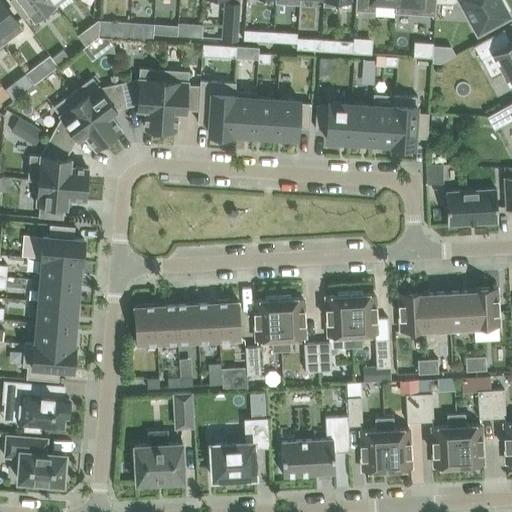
[(1,0),(0,0),(0,40),(2,44),(23,28),(1,0)]
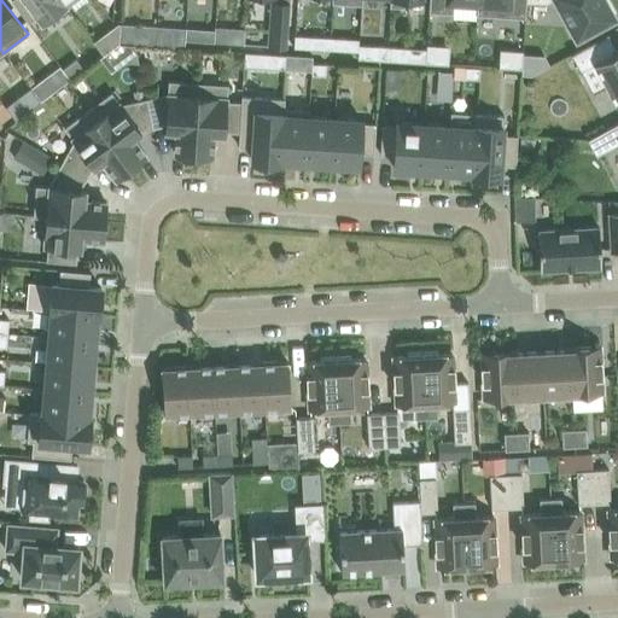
[(64,4),(60,0),(25,0),(41,21),(64,4)]
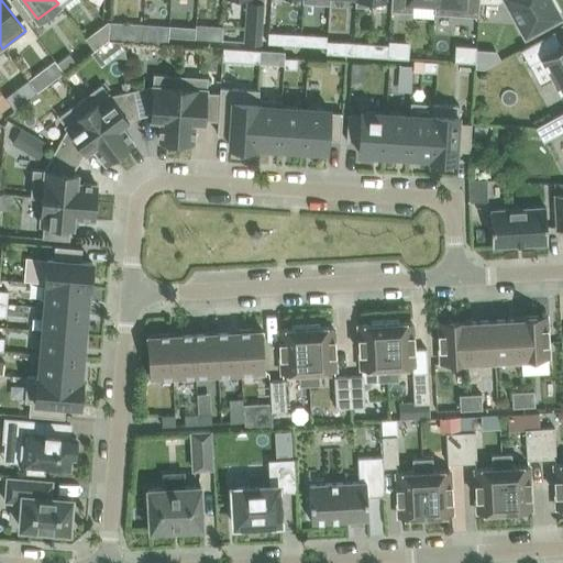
[(390,0),(390,11),(412,12),(412,1),(434,2),(434,0),(390,0)]
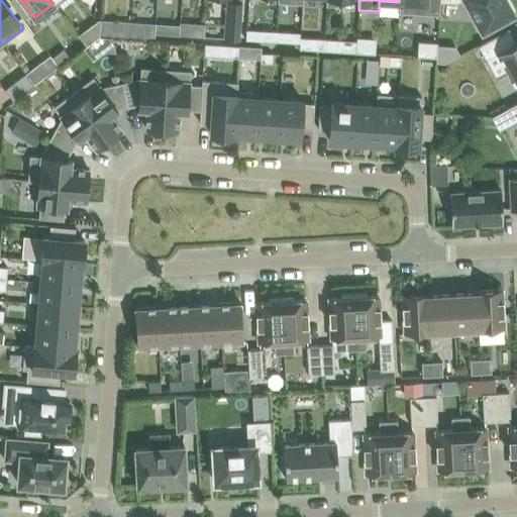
[(399,0),(399,2),(398,12),(439,15),(440,2),(439,0),(399,0)]
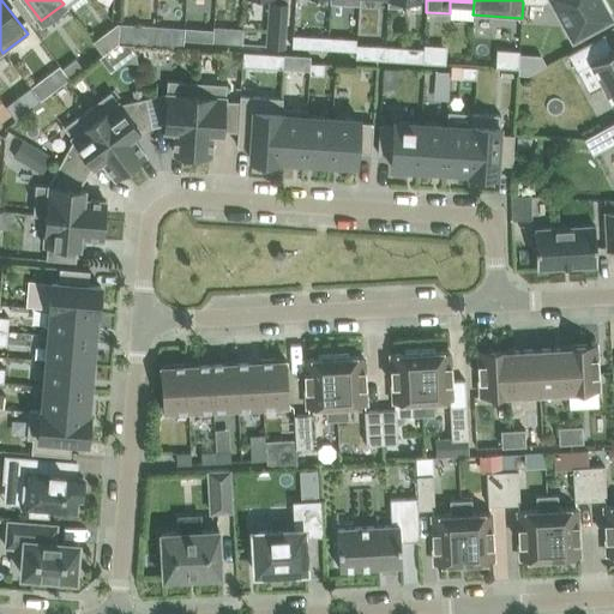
[(522,0),(523,2),(542,4),(547,0),(552,0),(572,36),(609,16),(607,12),(611,11),(603,0),(522,0)]
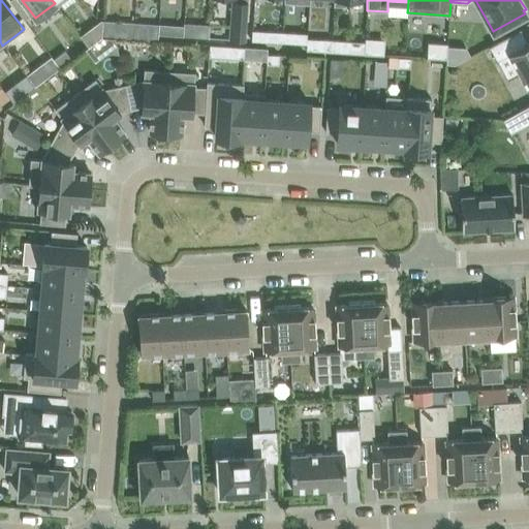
[(245,40),(247,3),(231,2),(229,39),(245,40)]
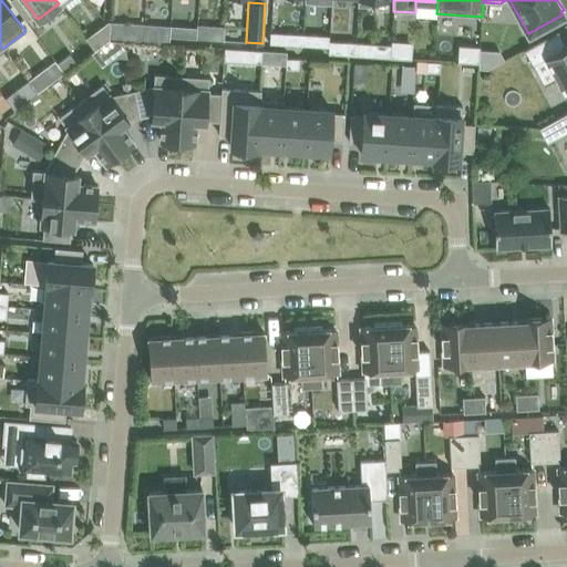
[(144,24),(126,23),(125,41),(143,42),(144,24)]
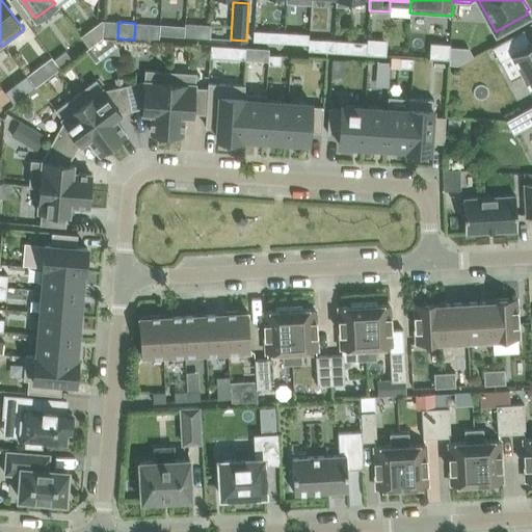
[(151,24),(135,23),(134,40),(150,41),(151,24)]
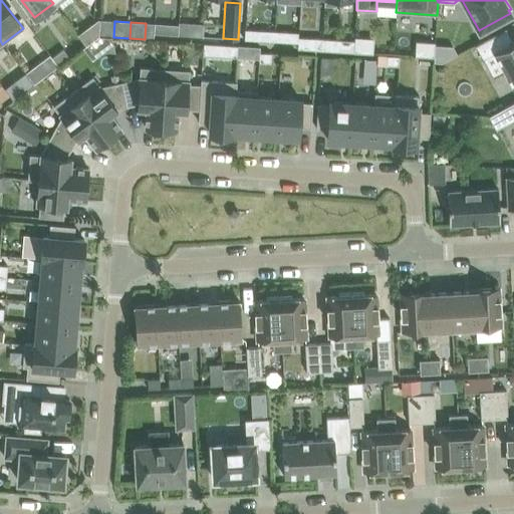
[(99,23),(79,38),(85,45),(98,36),(99,23)]
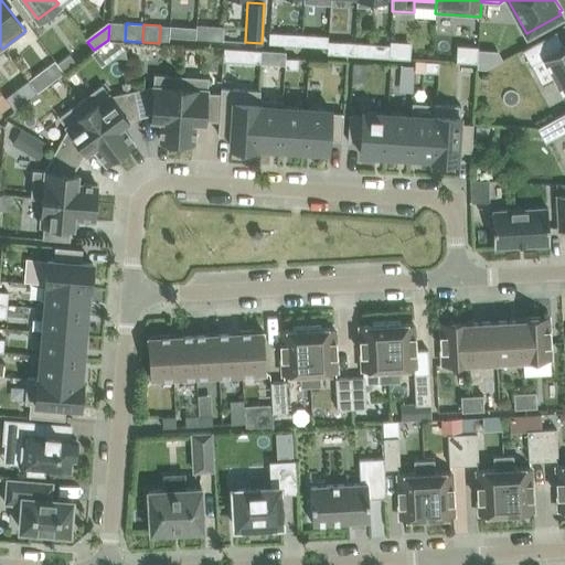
[(196,25),(195,39),(209,40),(210,27),(196,25)]
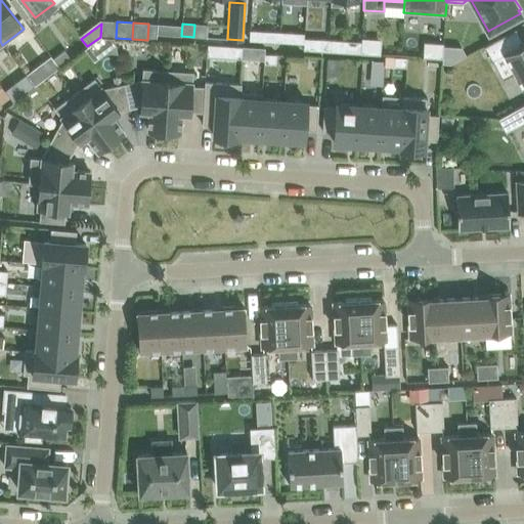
[(157,34),(169,35),(170,25),(158,25),(157,34)]
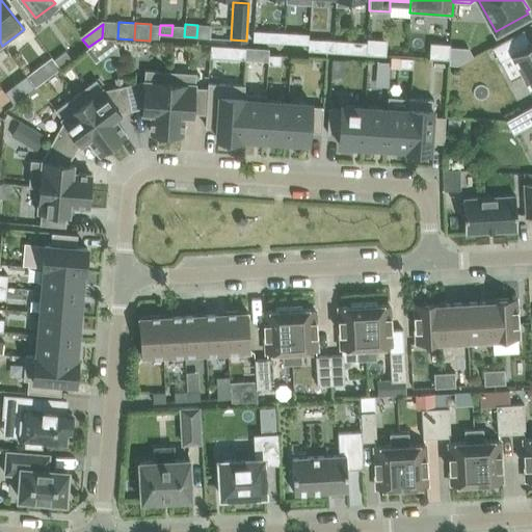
[(511,56),(531,92),(531,91),(531,42),(530,44),(524,30),(524,29),(524,28),(490,47),(491,48),(491,47),(500,60),(499,61),(500,62),(511,56)]
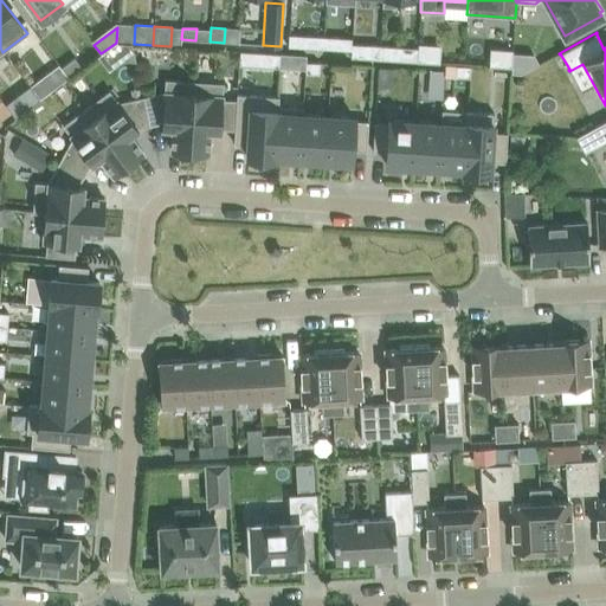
[(323,37),(304,36),(304,47),(323,49),(323,37)]
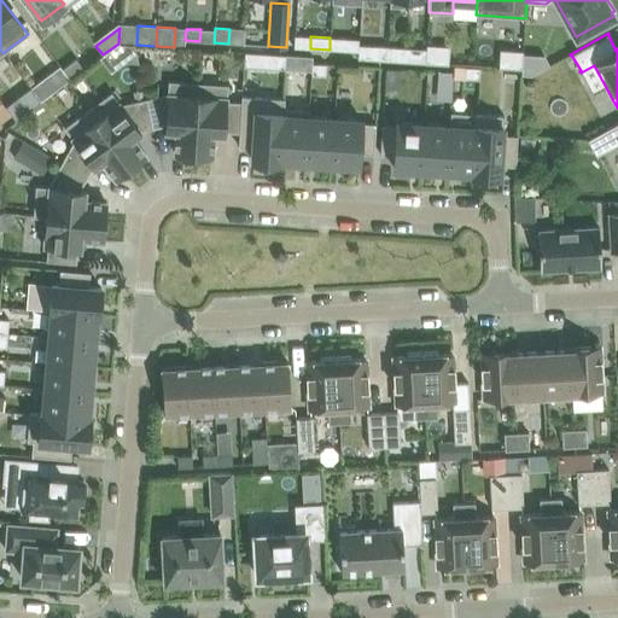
[(330,50),(344,51),(344,39),(330,38),(330,50)]
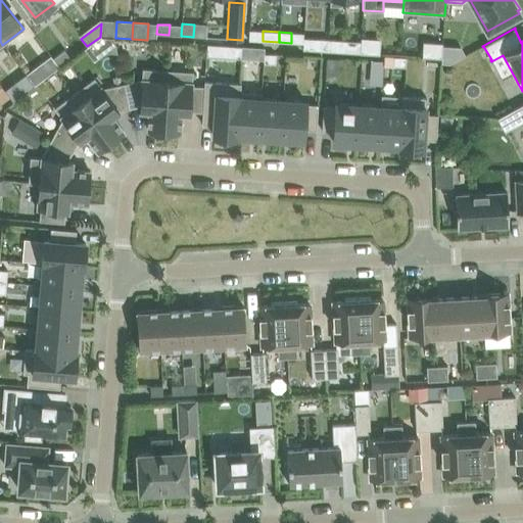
[(324,51),(327,51),(328,39),(317,39),(316,51),(324,51)]
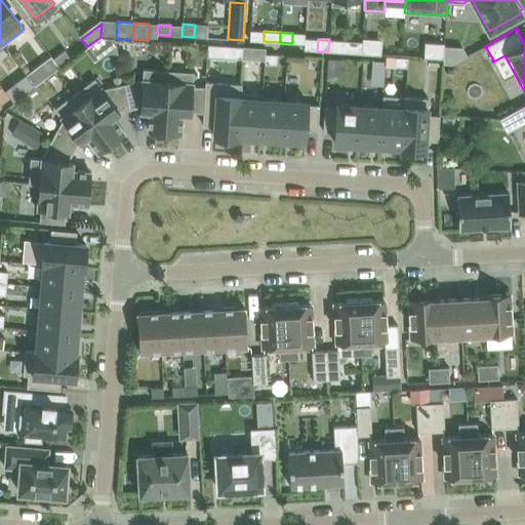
[(329,39),(328,51),(346,52),(346,40),(329,39)]
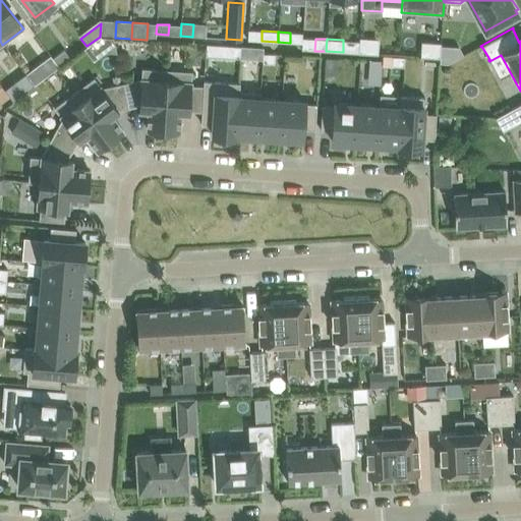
[(377,55),(377,41),(359,40),(358,53),(377,55)]
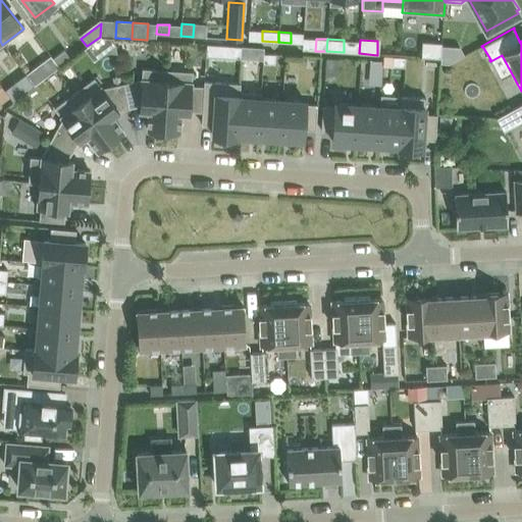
[(422,42),(421,57),(440,59),(441,43),(422,42)]
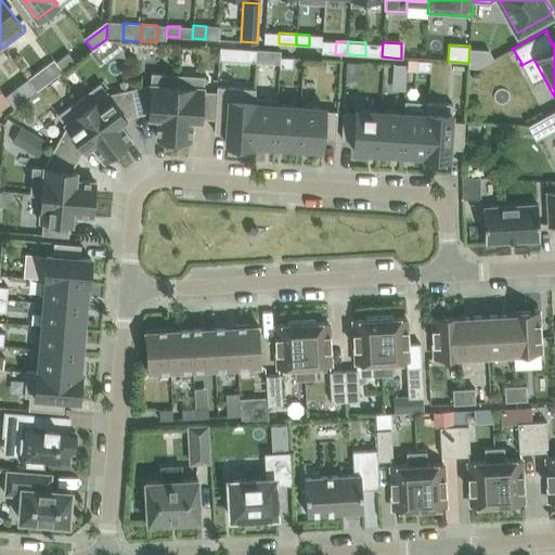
[(237,60),(237,48),(219,47),(218,59),(237,60)]
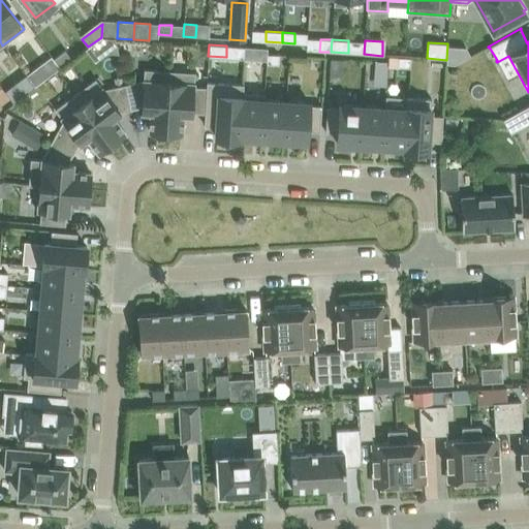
[(258,58),(258,48),(244,47),(244,57),(258,58)]
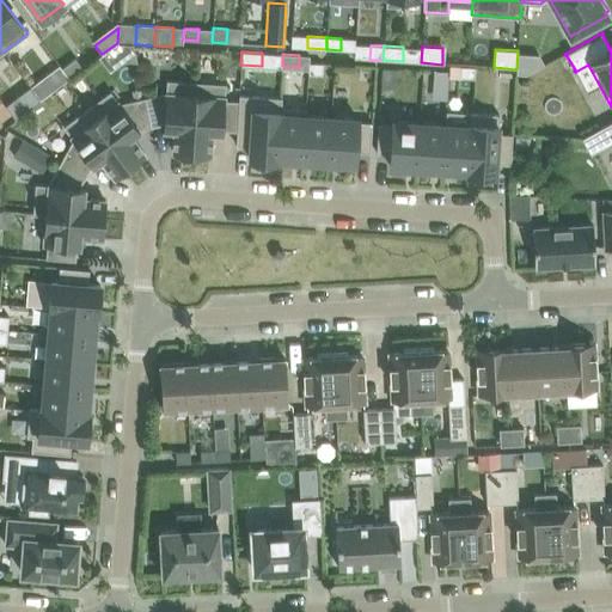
[(75,59),(62,69),(69,79),(83,69),(75,59)]
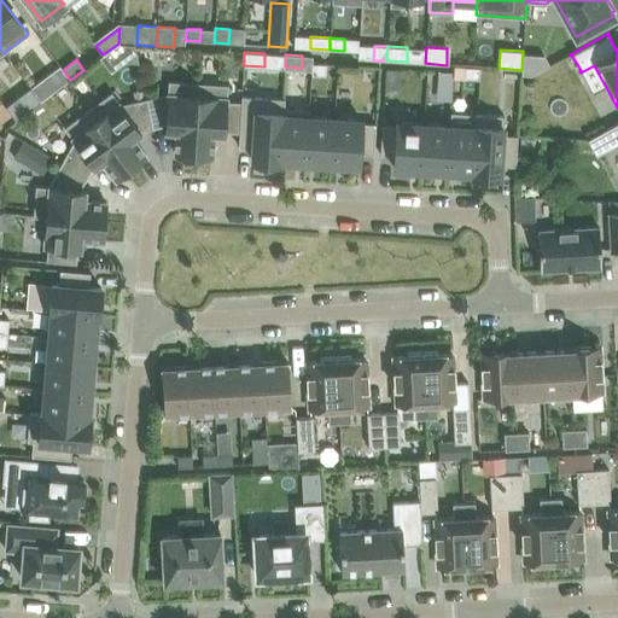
[(325,76),(326,65),(312,64),(310,70),(310,76),(325,76)]
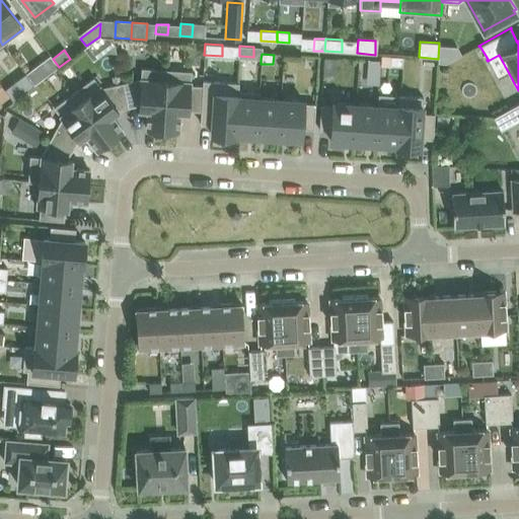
[(59,67),(53,59),(50,56),(39,64),(48,75),(56,69),(59,67)]
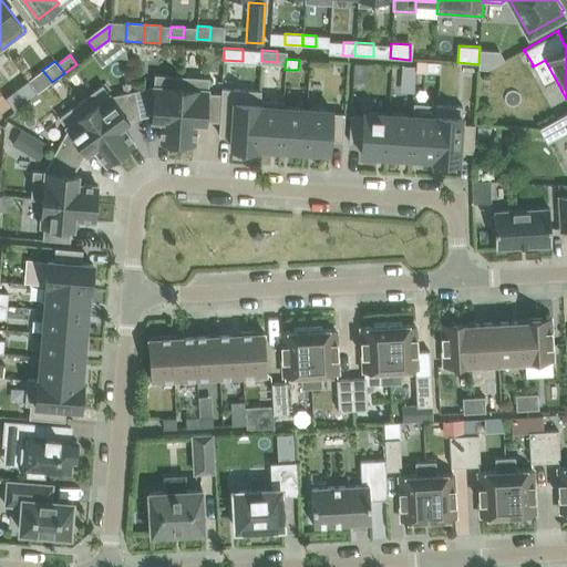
[(401,65),(401,79),(415,80),(416,66),(401,65)]
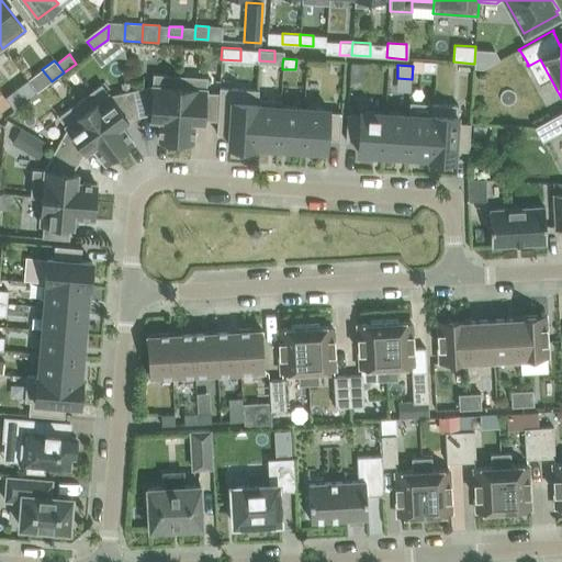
[(177,124),(180,76),(153,74),(153,86),(133,90),(139,116),(150,114),(150,119),(159,120),(158,139),(176,141),(177,124)]
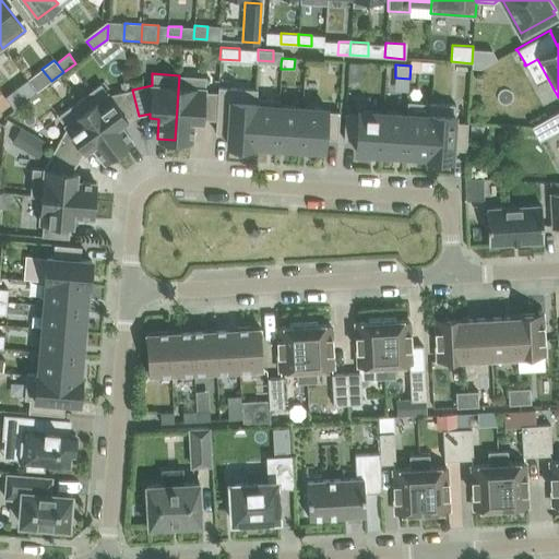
[(205,76),(179,75),(176,123),(175,140),(192,141),(193,121),(203,121),(203,119),(216,120),(217,93),(204,92),(205,76)]
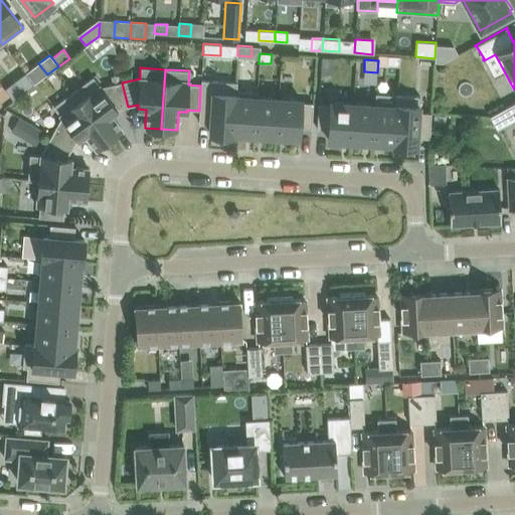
[(25,92),(34,84),(27,74),(18,81),(25,92)]
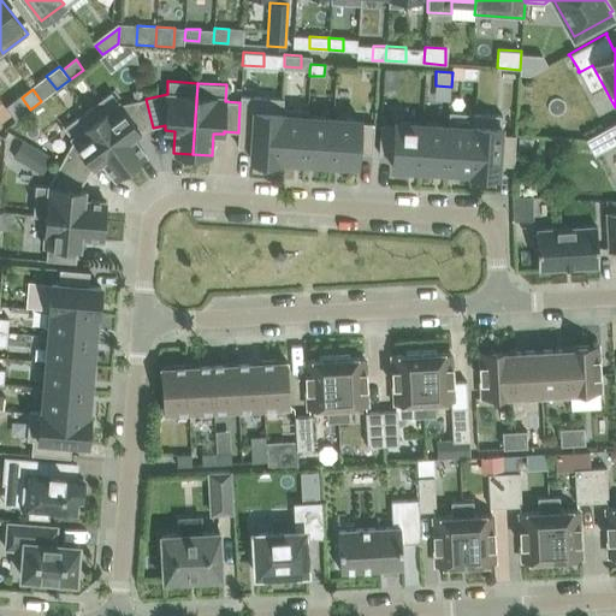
[(111,92),(87,110),(130,167),(146,155),(132,137),(141,131),(140,130),(153,128),(146,99),(120,104),(111,92)]
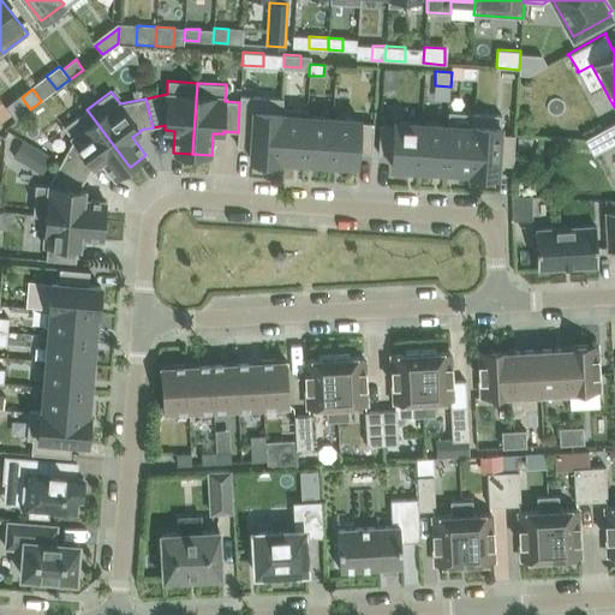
[(251,147),(251,160),(279,161),(279,160),(282,108),(282,99),(240,95),(239,102),(238,132),(237,145),(251,147)]
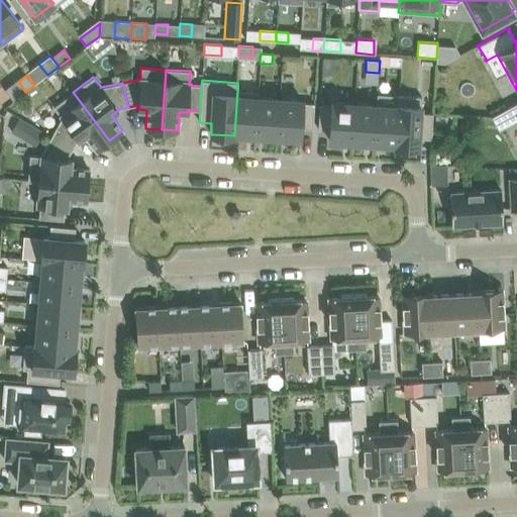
[(0,85),(0,105),(3,108),(13,101),(1,85),(0,85)]
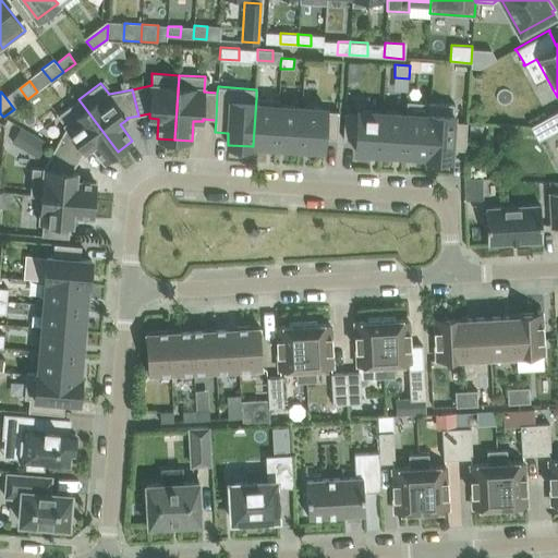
[(279,100),(256,98),(253,145),(276,147),(278,105),(279,105),(279,100)]
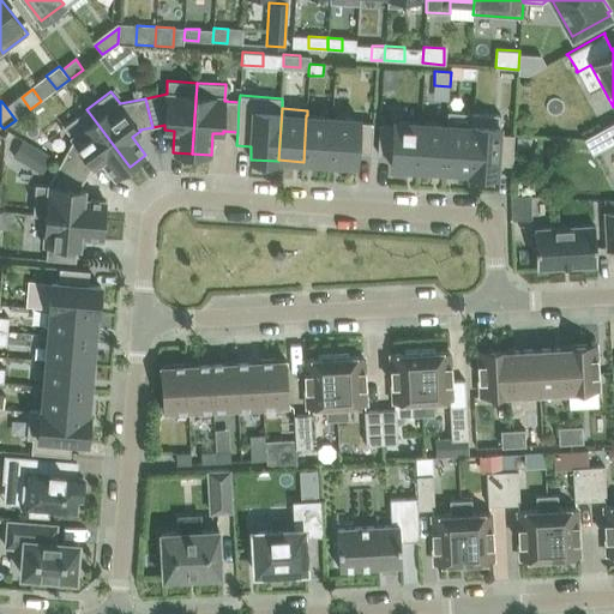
[(130,167),(86,109),(64,127),(73,139),(61,162),(86,176),(92,163),(100,158),(114,179),(130,167)]
